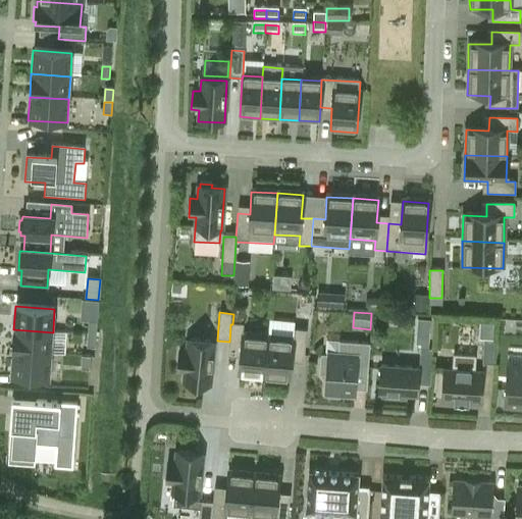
[(433,351),(429,351),(430,342),(431,320),(418,319),(417,341),(421,341),(420,350),(419,366),(431,367),(433,351)]
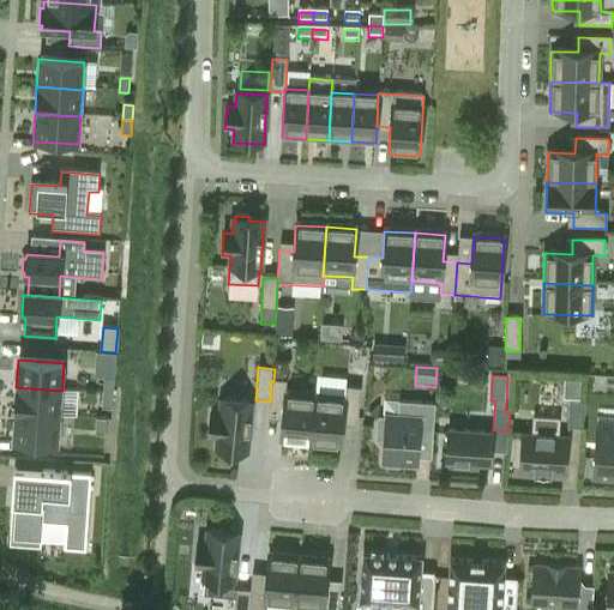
[(103,393),(113,394),(114,379),(104,379),(103,393)]
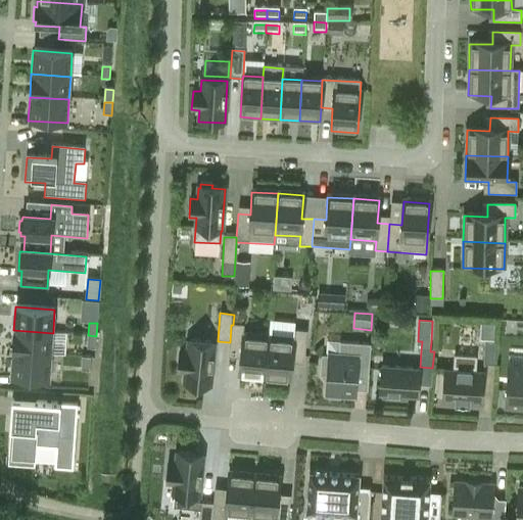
[(244,326),(233,325),(231,325),(230,342),(229,352),(241,353),(238,376),(265,379),(268,338),(243,335),(244,326)]
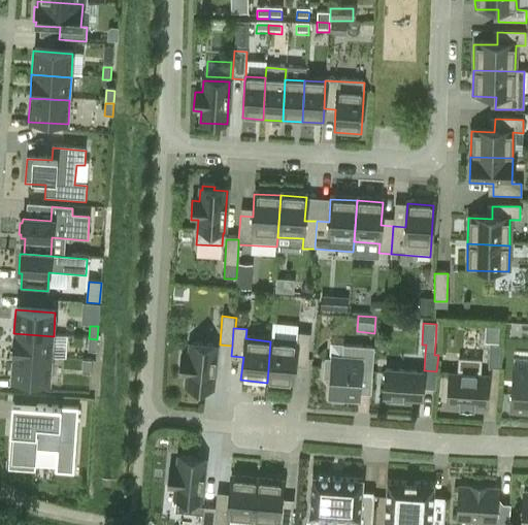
[(54,336),(13,333),(12,357),(52,360),(54,336)]
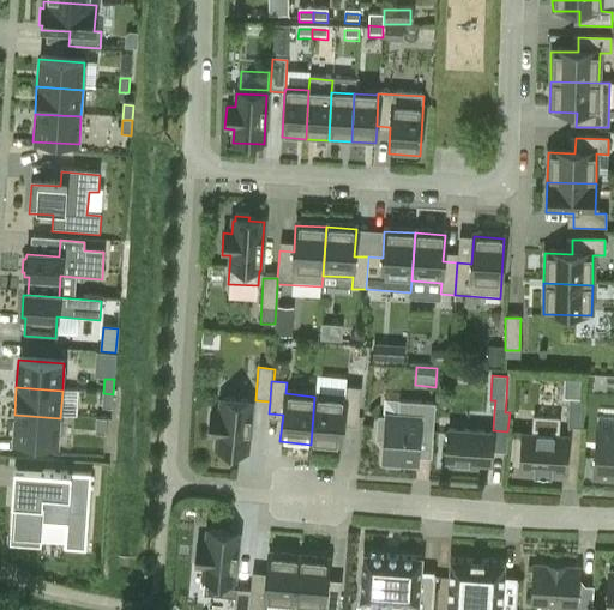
[(344,399),(314,397),(311,445),(341,447),(343,421),(357,422),(361,390),(345,388),(344,399)]
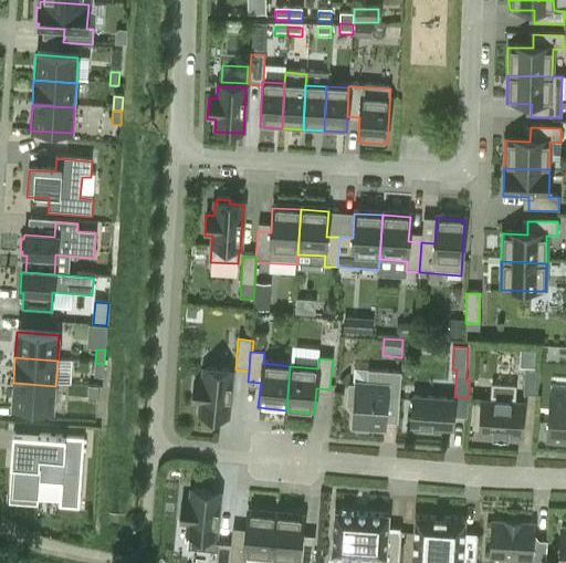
[(104,364),(95,363),(94,376),(103,377),(104,364)]
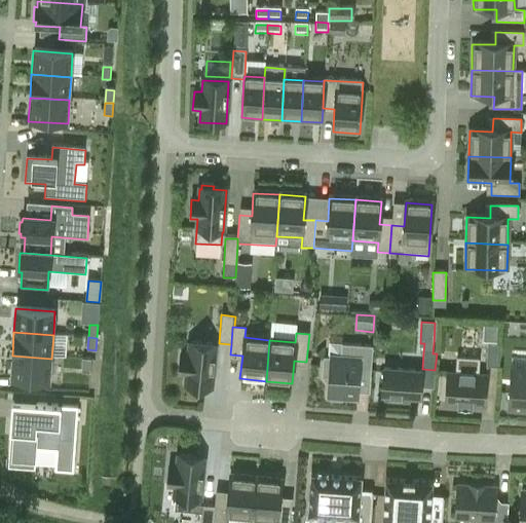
[(488,343),(487,351),(486,368),(499,369),(500,344),(488,343)]
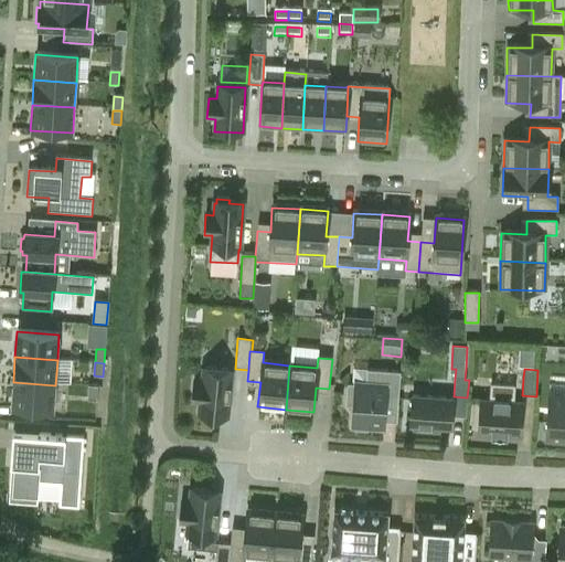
[(231,373),(203,370),(202,382),(193,382),(192,402),(200,403),(199,415),(226,419),(231,373)]
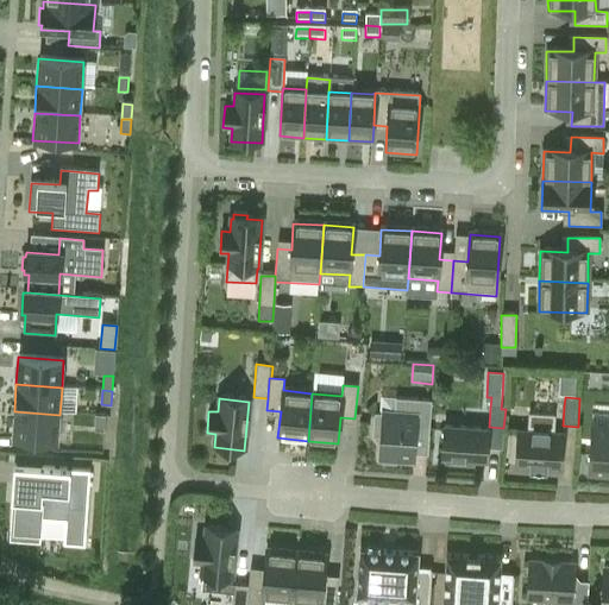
[(413,462),(415,436),(429,436),(432,402),(396,399),(395,414),(383,413),(383,416),(375,416),(374,438),(382,439),(380,460),(384,461),(383,465),(396,465),(396,461),(413,462)]
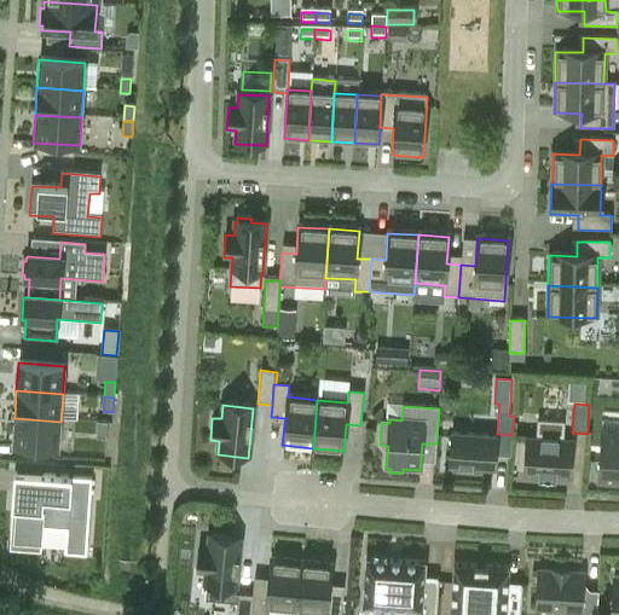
[(61,422),(15,418),(12,446),(59,448),(61,422)]
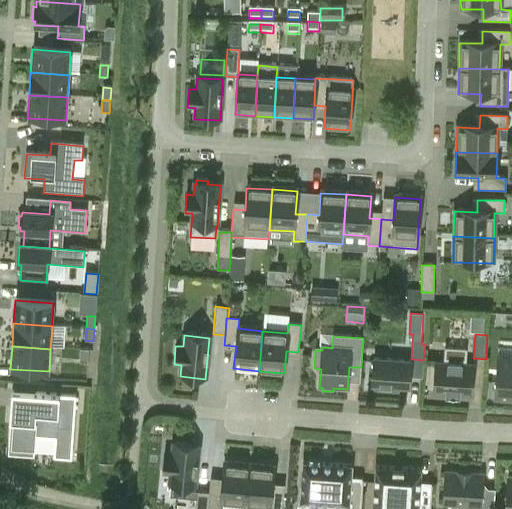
[(474,367),(466,366),(467,351),(445,349),(444,365),(436,364),(434,394),(446,395),(446,396),(459,397),(459,396),(471,397),(474,367)]
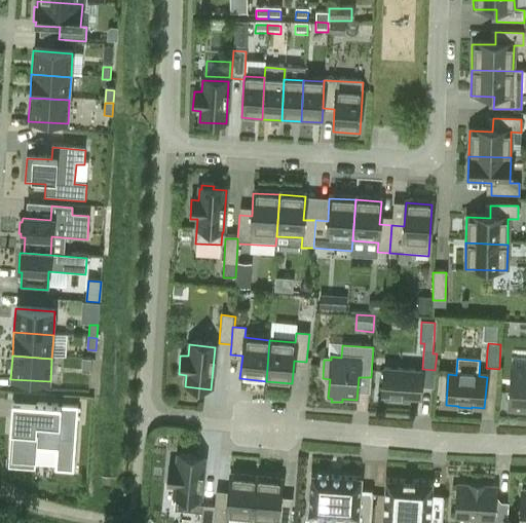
[(82,361),(81,373),(89,373),(90,361),(82,361)]
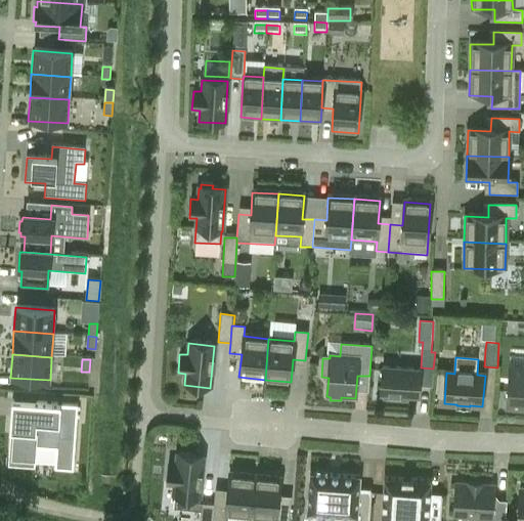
[(419,398),(421,372),(382,368),(381,395),(383,395),(383,400),(399,401),(399,396),(419,398)]
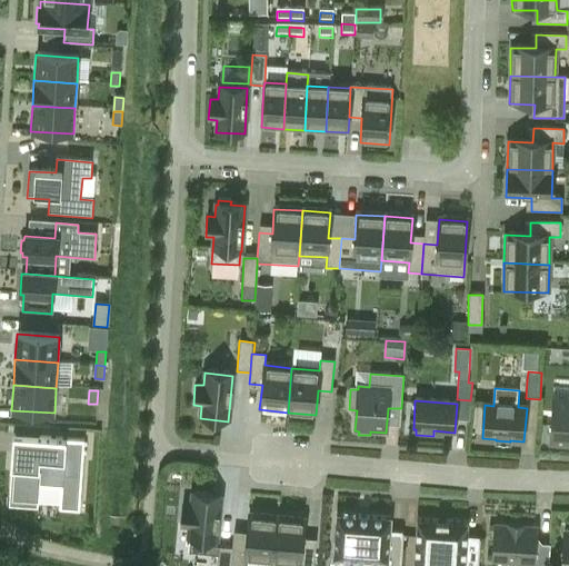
[(568,400),(553,400),(550,444),(560,445),(560,448),(568,448),(568,400)]
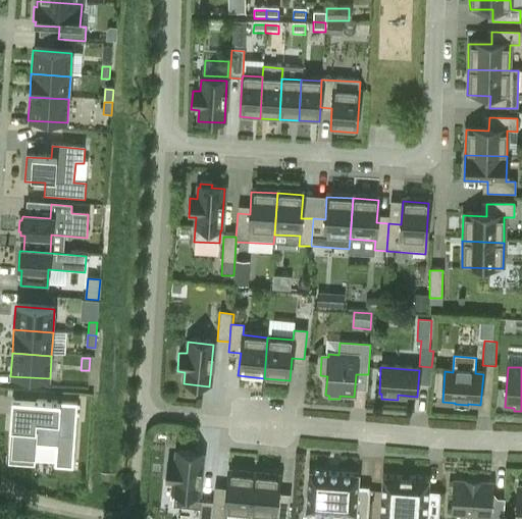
[(10,418),(9,430),(13,430),(11,458),(35,460),(36,446),(55,447),(54,468),(73,469),(76,404),(36,402),(35,419),(10,418)]
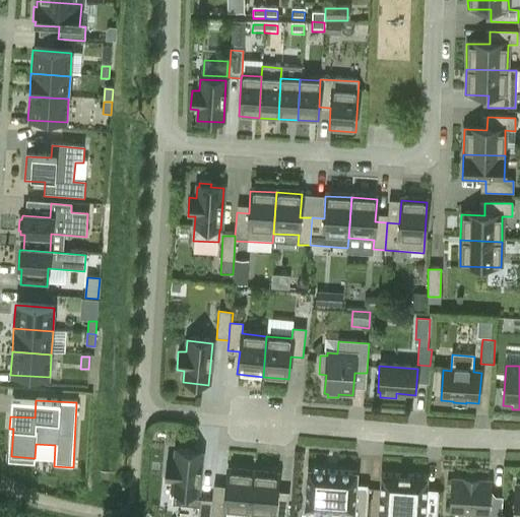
[(172,493),(174,494),(173,506),(199,508),(200,502),(196,501),(196,496),(197,496),(201,454),(176,452),(175,463),(167,462),(165,481),(173,481),(172,493)]
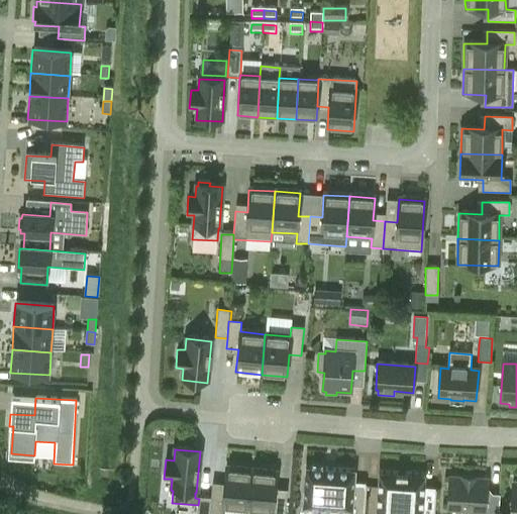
[(212,489),(211,498),(209,513),(217,513),(218,508),(243,510),(242,513),(244,513),(249,470),(226,468),(224,490),(212,489)]
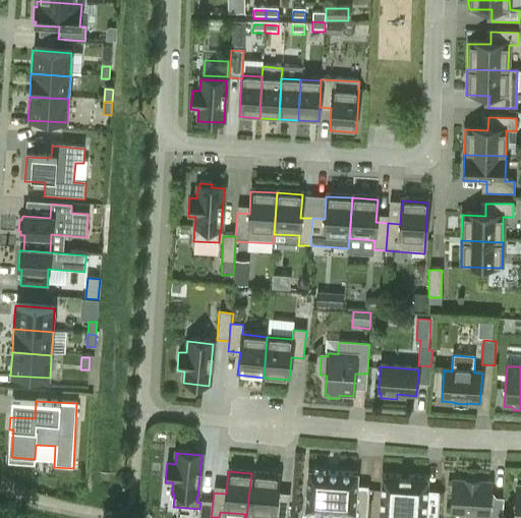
[(307,512),(353,515),(353,517),(366,517),(369,490),(356,488),(357,477),(357,476),(356,475),(356,476),(338,475),(338,474),(328,474),(309,473),(309,472),(308,472),(308,474),(306,510),(305,510),(305,512),(307,512)]
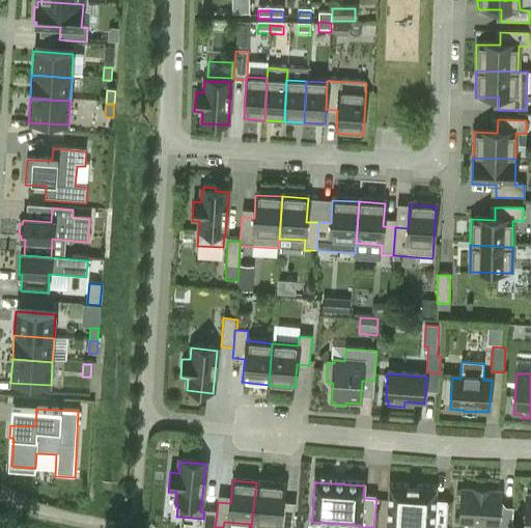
[(281,485),(256,482),(251,527),(288,527),(291,509),(278,508),(281,485)]
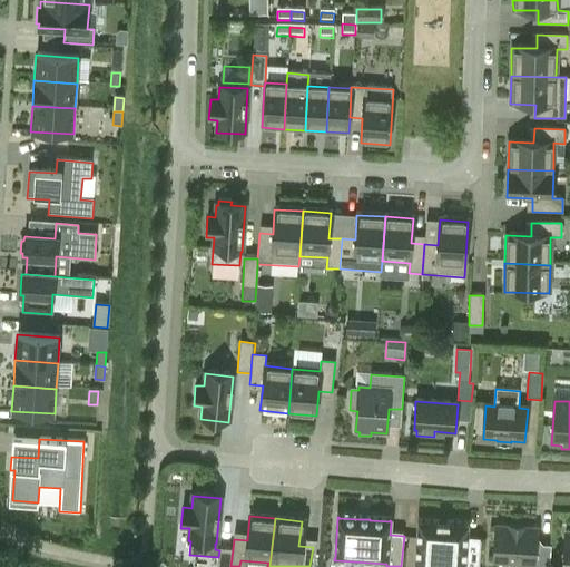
[(478,566),(481,540),(467,540),(467,528),(468,528),(468,526),(465,526),(448,525),(449,525),(436,524),(436,525),(420,524),(420,522),(418,522),(418,525),(414,566),(478,566)]
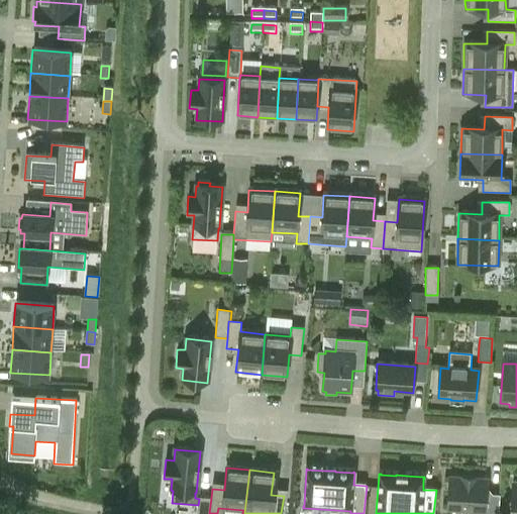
[(498,513),(500,496),(490,495),(487,492),(487,482),(450,479),(448,510),(462,511),(462,513),(498,513)]
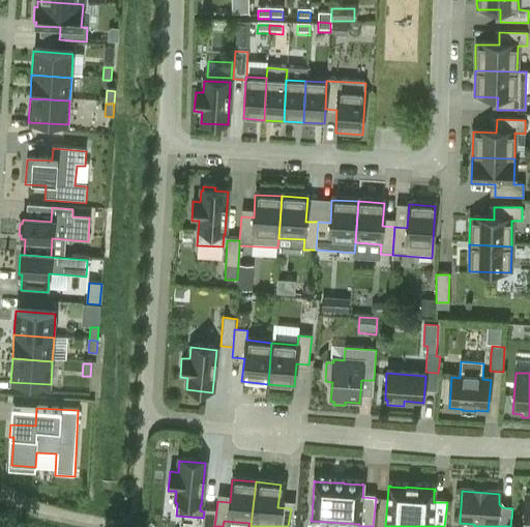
[(214,526),(216,510),(204,509),(204,511),(203,518),(202,526),(214,526)]
